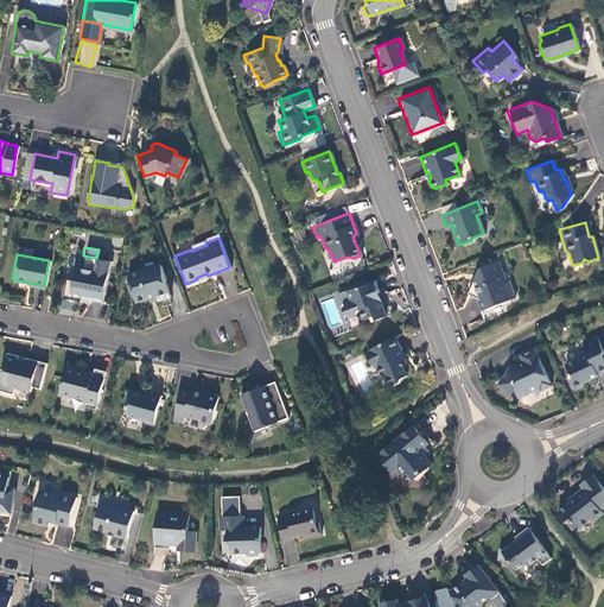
[(96,258),(83,255),(81,267),(72,266),(70,279),(64,278),(61,297),(68,298),(68,299),(71,301),(72,299),(78,301),(80,297),(81,291),(90,292),(89,298),(101,301),(108,260),(96,258)]
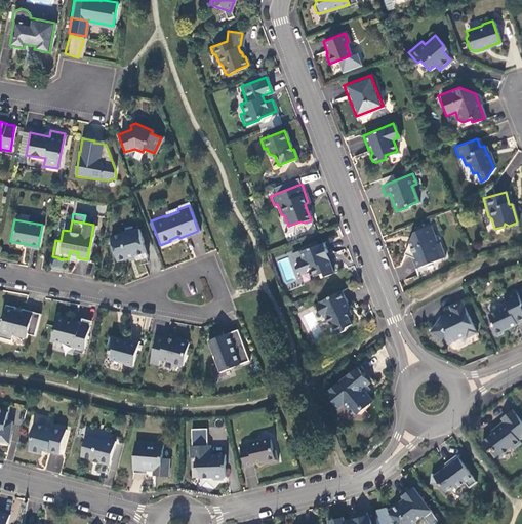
[(435,242),(429,226),(412,232),(402,253),(412,258),(416,267),(443,256),(437,242),(435,242)]
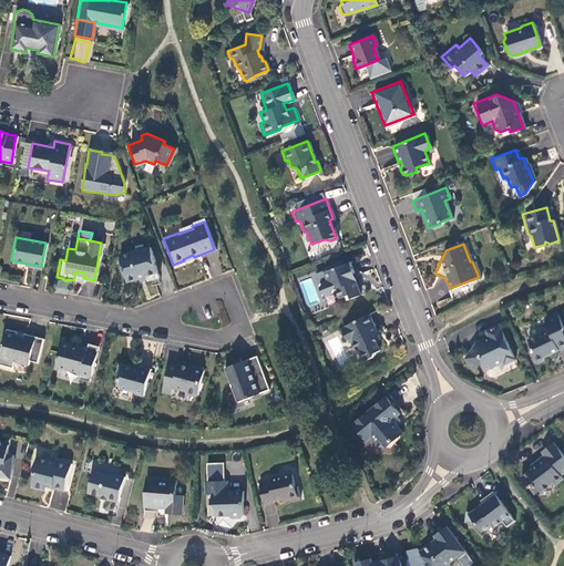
[(156,276),(149,247),(123,254),(118,255),(125,281),(144,275),(145,279),(156,276)]
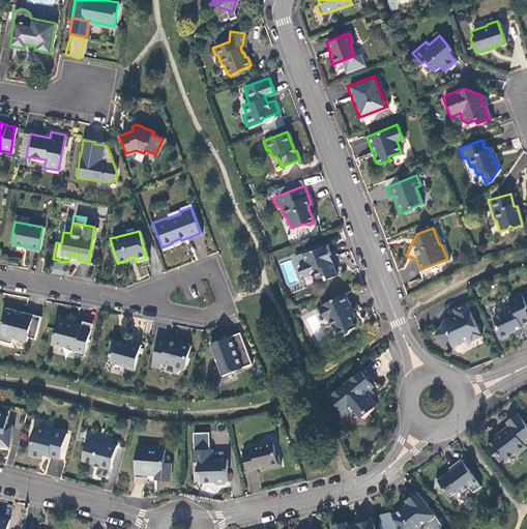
[(328,255),(325,244),(301,254),(304,261),(303,263),(298,264),(297,268),(299,274),(302,275),(308,273),(310,270),(312,269),(316,278),(324,274),(326,278),(335,275),(329,261),(328,261),(326,256),(328,255)]
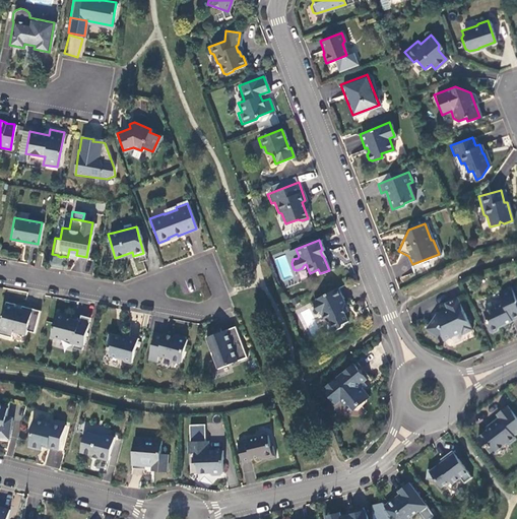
[(509,286),(496,293),(500,300),(494,303),(492,306),(481,311),(486,319),(483,323),(488,330),(491,332),(496,329),(497,326),(516,316),(516,310),(514,304),(515,300),(509,286)]
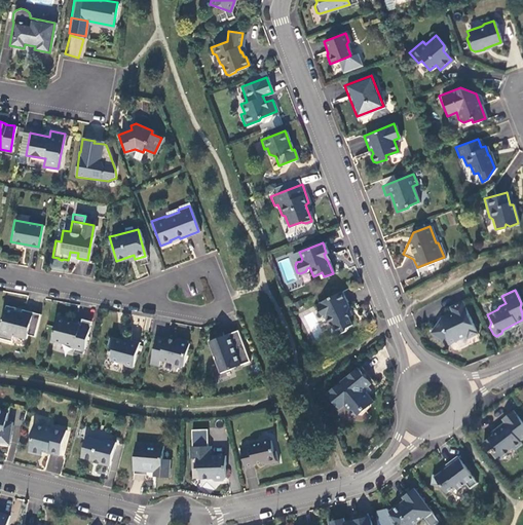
[(347,306),(339,291),(318,302),(319,304),(314,305),(320,313),(323,314),(324,314),(330,325),(332,324),(337,334),(344,330),(345,327),(350,325),(346,316),(347,315),(345,311),(347,306)]
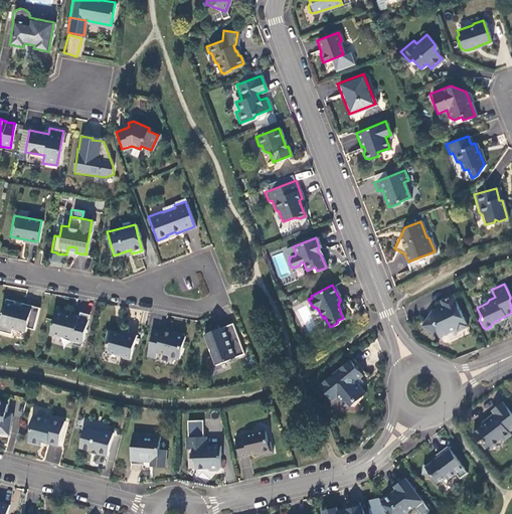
[(466,326),(451,294),(439,300),(442,306),(430,311),(420,325),(437,336),(456,328),(457,330),(466,326)]
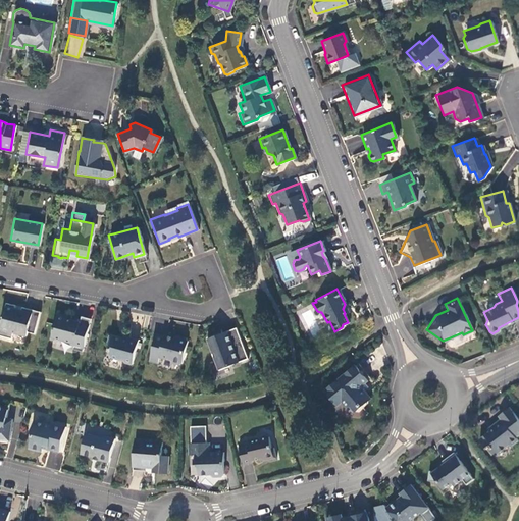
[(13,305),(4,302),(0,317),(0,335),(10,339),(11,332),(24,335),(26,331),(33,333),(39,311),(20,306),(19,309),(12,308),(13,305)]
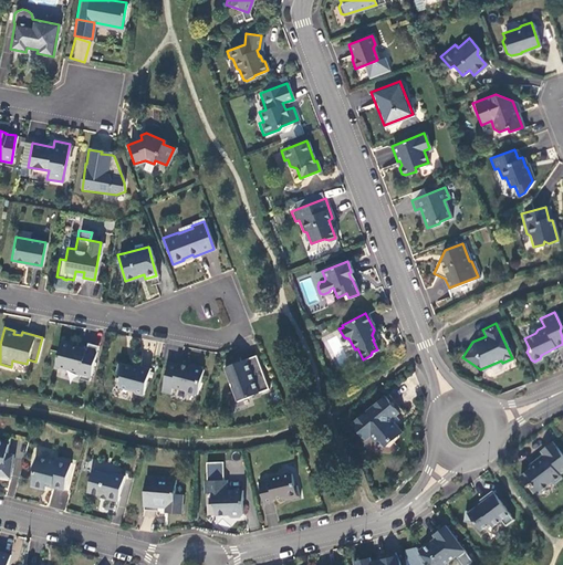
[(75,343),(60,339),(53,365),(79,372),(76,377),(87,380),(96,345),(86,343),(84,348),(74,345),(75,343)]
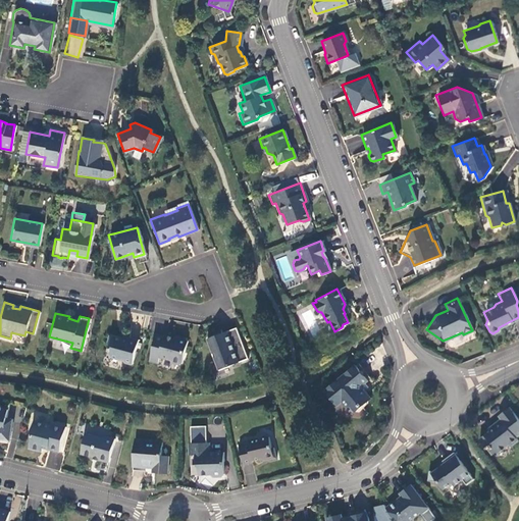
[(235,327),(204,339),(210,353),(213,352),(214,356),(211,357),(216,369),(246,358),(235,327)]
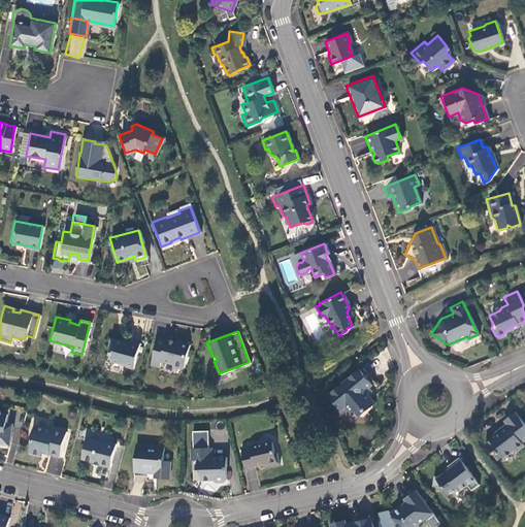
[(164,339),(156,337),(149,364),(158,367),(159,361),(170,363),(171,366),(179,368),(183,367),(188,344),(187,341),(178,339),(176,341),(164,338),(164,339)]
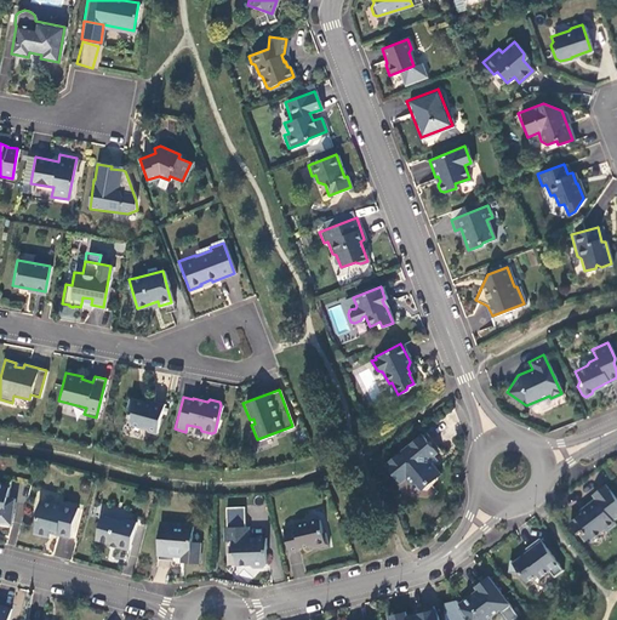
[(155,433),(163,403),(150,400),(149,404),(127,398),(125,408),(127,413),(127,415),(129,415),(127,421),(130,424),(144,427),(146,431),(155,433)]
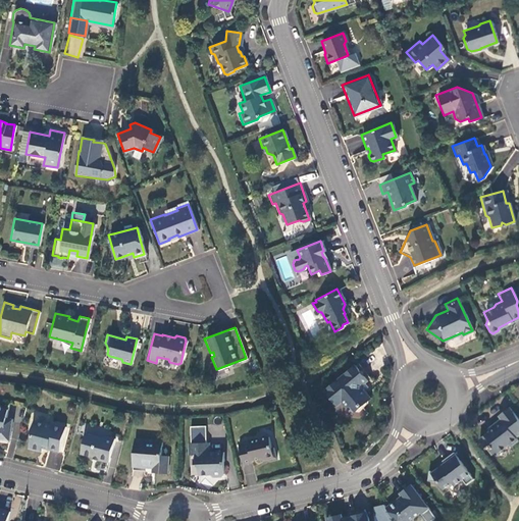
[(355,363),(325,387),(327,389),(324,392),(332,402),(338,399),(343,406),(354,407),(356,409),(369,398),(362,388),(359,388),(359,383),(362,383),(368,378),(355,363)]
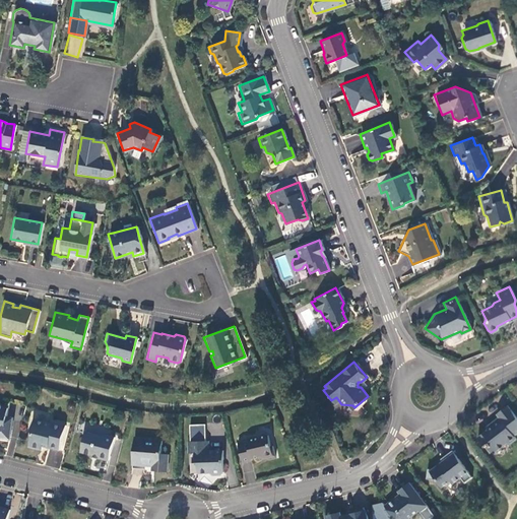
[(490,427),(475,437),(482,447),(488,443),(492,449),(494,451),(504,443),(507,444),(514,438),(512,436),(516,431),(516,419),(505,405),(494,413),(497,416),(488,424),(490,427)]
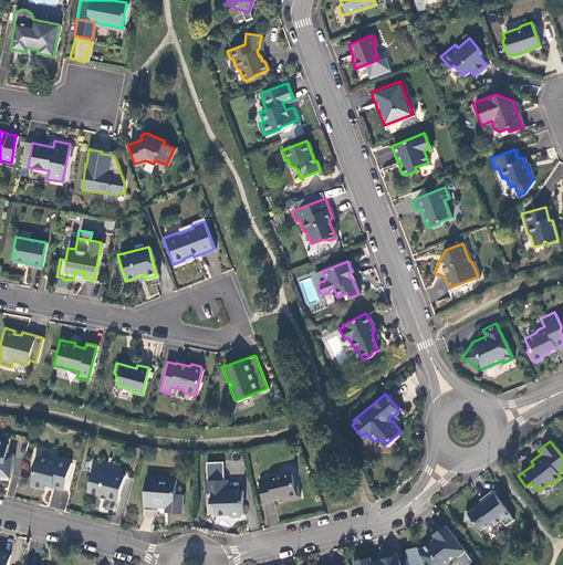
[(11,454),(4,453),(6,443),(0,442),(0,477),(9,478),(11,454)]
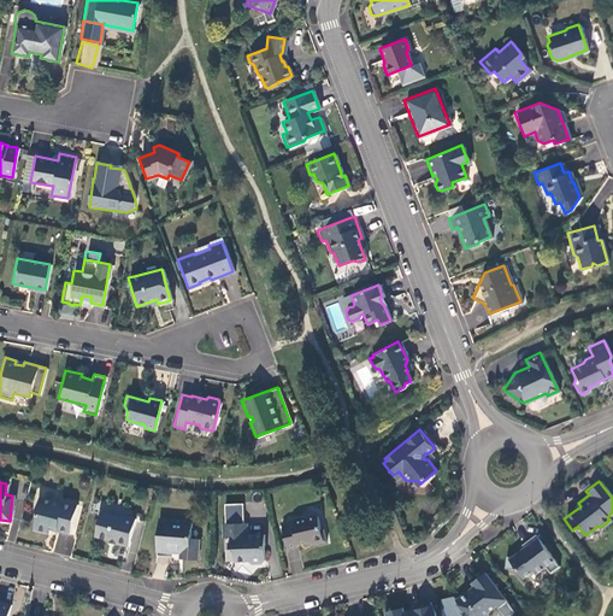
[(56,502),(37,497),(34,509),(36,512),(31,529),(47,533),(48,526),(56,528),(54,531),(68,534),(76,504),(59,499),(56,502)]
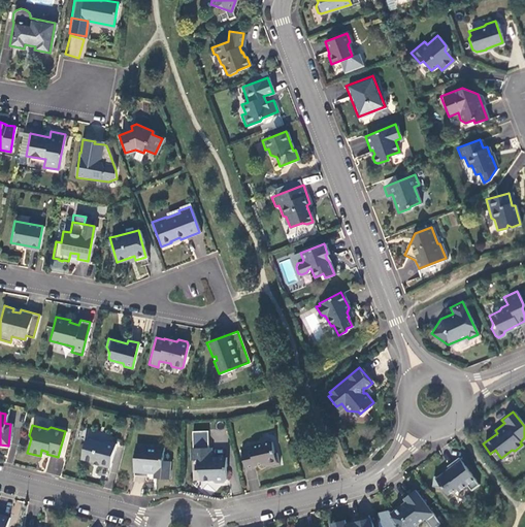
[(100,442),(85,438),(79,458),(91,461),(91,462),(108,467),(115,443),(103,440),(100,442)]
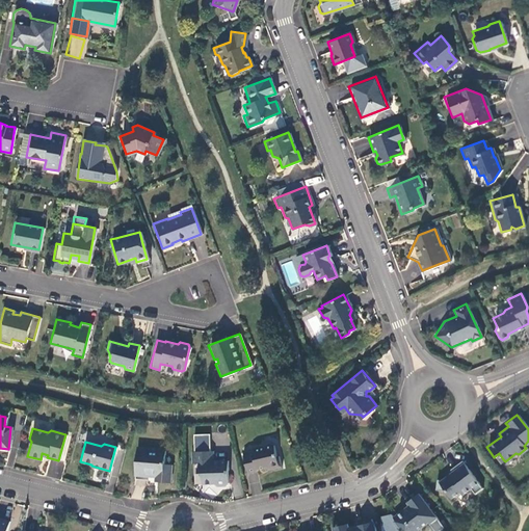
[(250,450),(241,452),(245,473),(256,470),(255,469),(268,466),(269,469),(280,466),(278,455),(274,456),(272,445),(261,447),(261,446),(249,448),(250,450)]
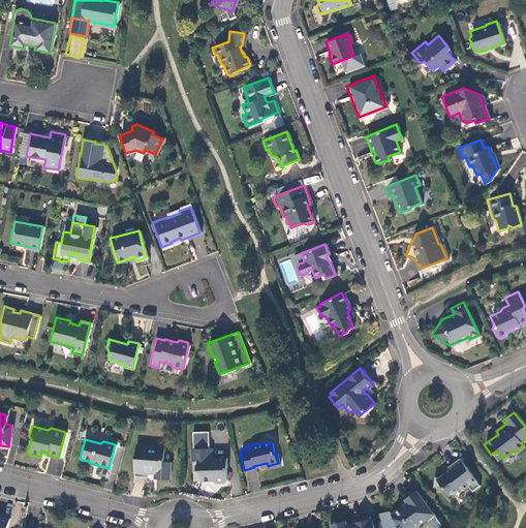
[(162,447),(134,445),(132,467),(138,467),(138,471),(154,472),(154,478),(167,479),(169,462),(161,461),(162,447)]
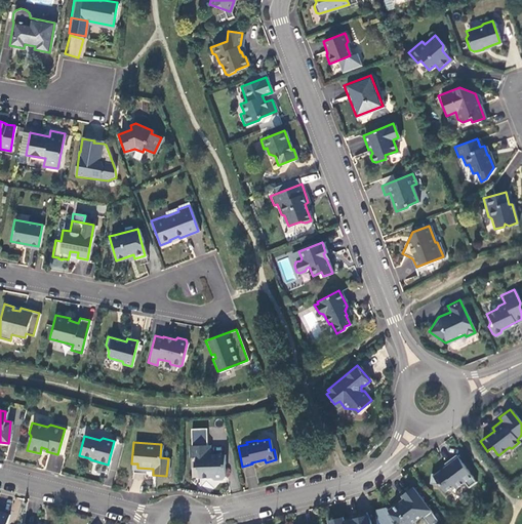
[(187,445),(188,455),(194,455),(194,464),(197,467),(197,477),(209,477),(212,479),(222,479),(224,476),(223,453),(208,454),(208,444),(187,445)]
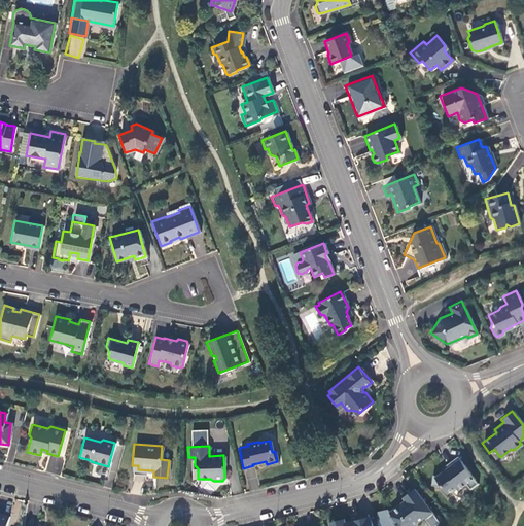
[(494,449),(489,453),(494,459),(498,455),(494,449)]
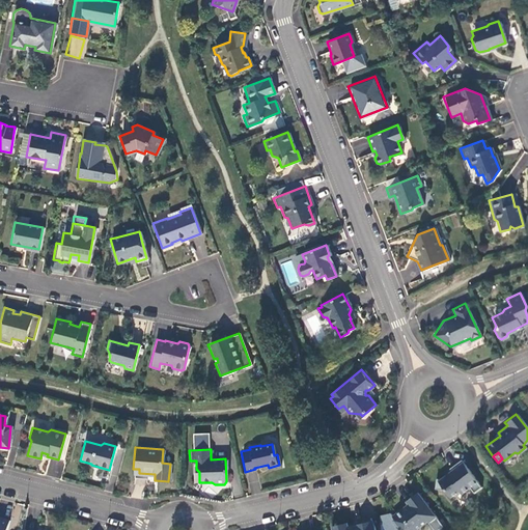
[(449,471),(439,478),(435,478),(433,489),(443,490),(448,497),(457,491),(460,494),(468,487),(472,493),(480,486),(460,459),(447,469),(449,471)]
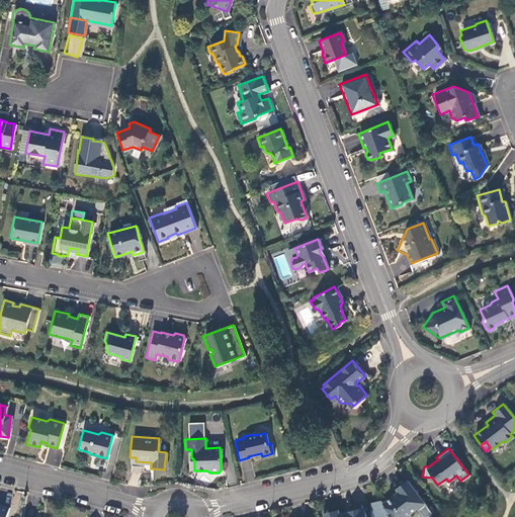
[(406,480),(394,489),(396,492),(380,503),(388,512),(384,515),(383,516),(407,516),(408,516),(409,513),(415,508),(417,510),(424,505),(406,480)]
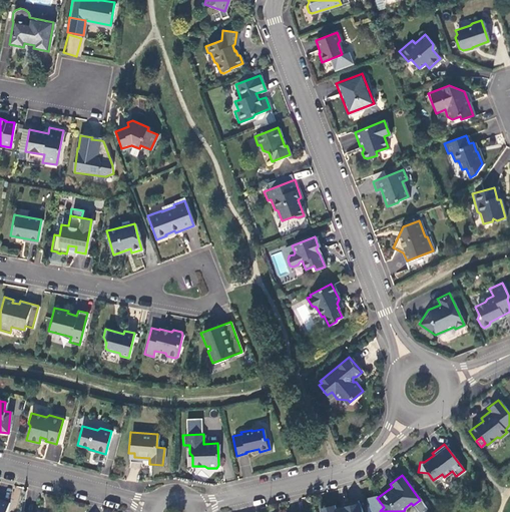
[(334,505),(319,509),(319,511),(361,511),(361,509),(356,500),(341,503),(342,507),(335,509),(334,505)]
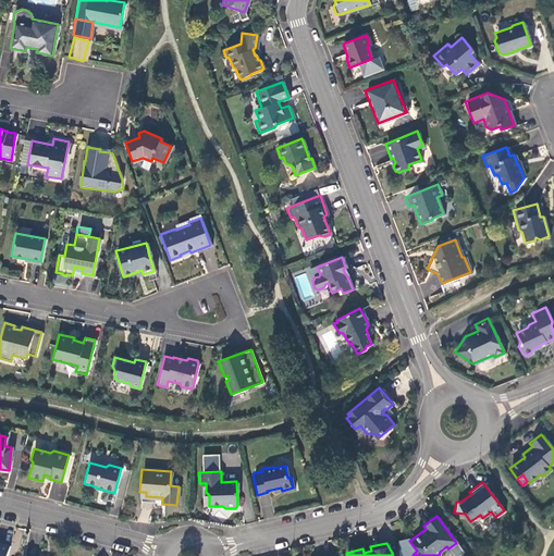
[(0,555),(5,555),(9,546),(0,544),(0,555)]
